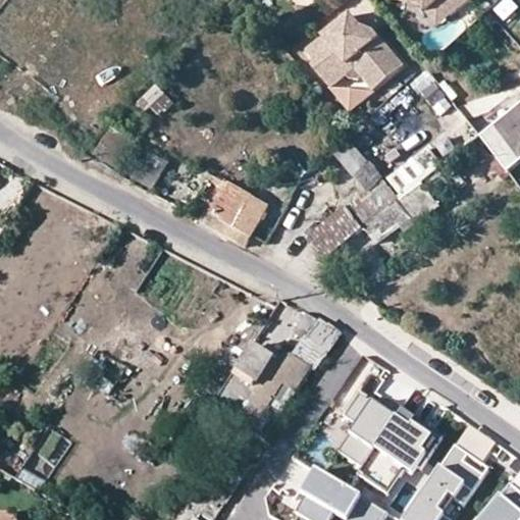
[(420,0),(423,5),(429,0),(438,0),(446,10),(460,0),(420,0)]
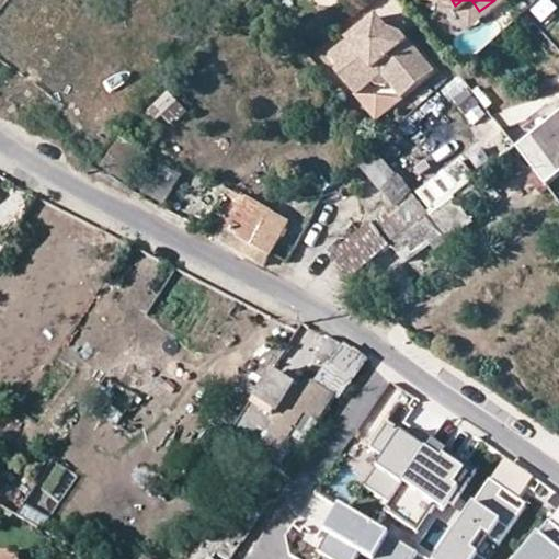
[(466,21),(479,11),(471,0),(461,0),(455,6),(466,21)]
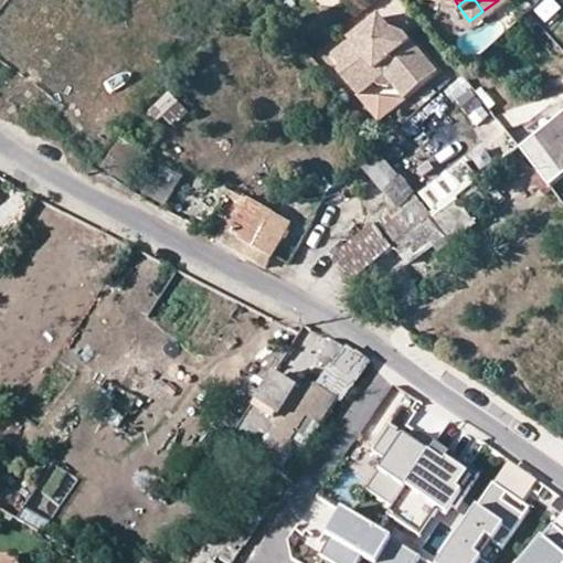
[(338,71),(357,95),(375,80),(382,82),(386,81),(390,77),(403,93),(434,65),(412,42),(409,35),(401,29),(390,24),(379,12),(331,52),(341,66),(338,71)]
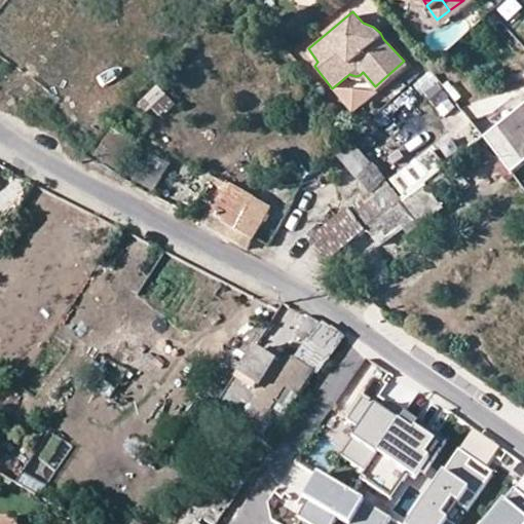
[(365,19),(363,23),(373,27),(375,22),(365,19)]
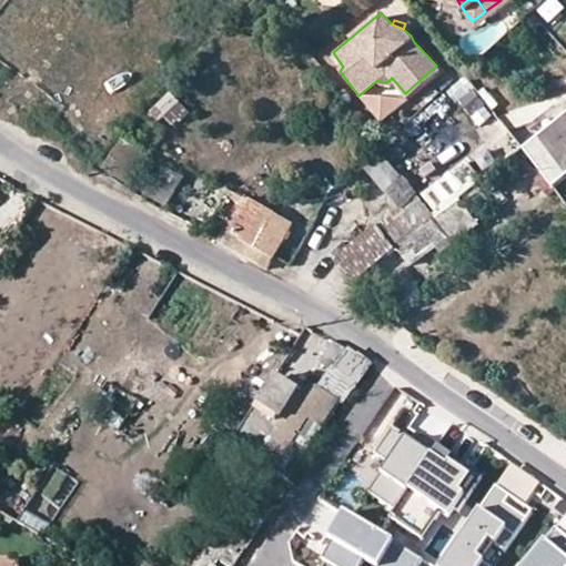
[(169,88),(152,107),(170,123),(187,103),(169,88)]
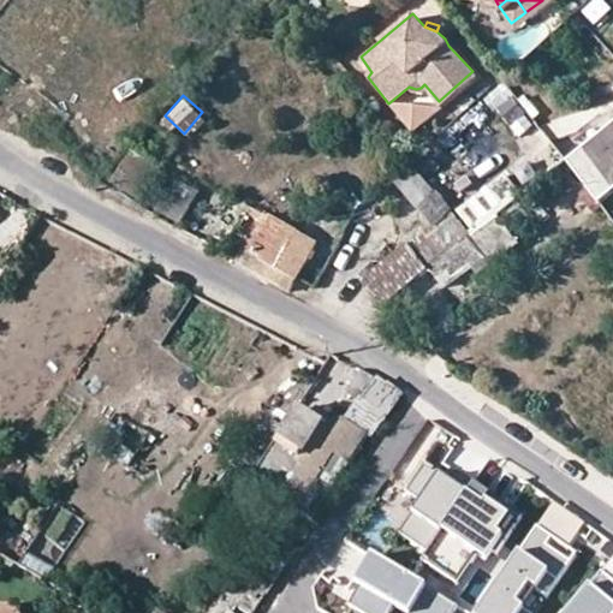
[(612,119),(565,160),(587,186),(612,165),(612,119)]
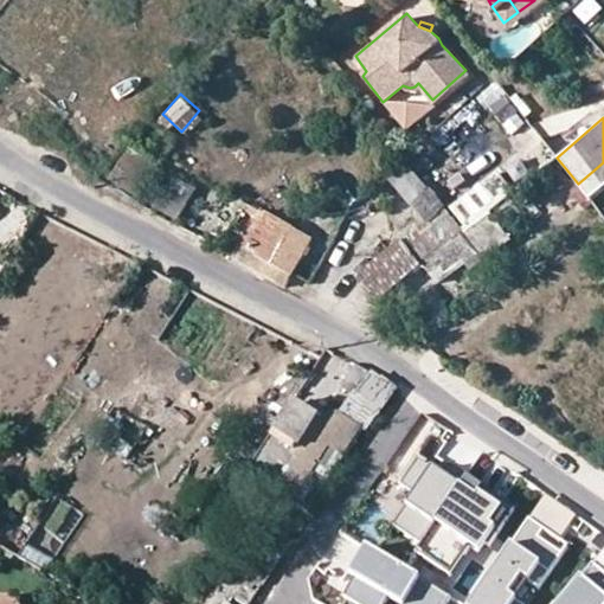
[(129,146),(110,179),(140,197),(159,165),(129,146)]
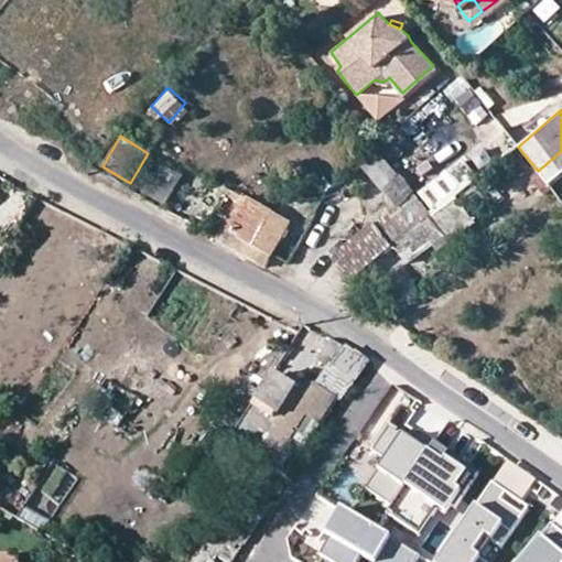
[(399,203),(413,192),(376,148),(361,160),(399,203)]
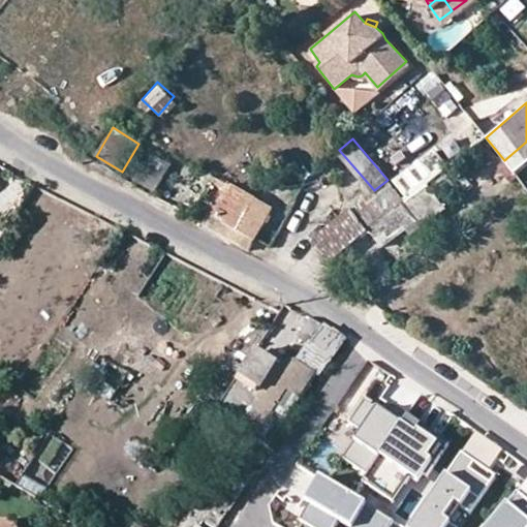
[(514,171),(526,159),(526,142),(504,160),(514,171)]
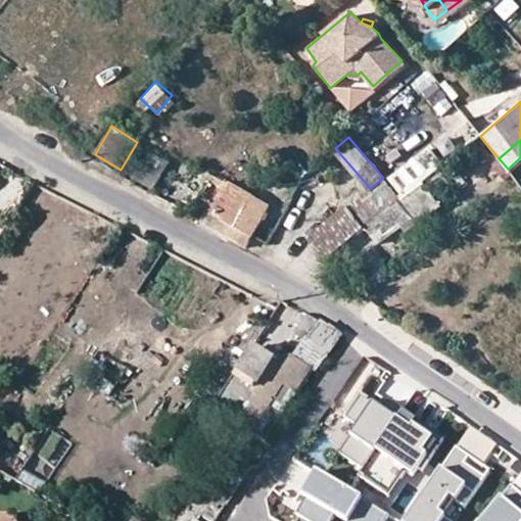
[(151,152),(146,163),(141,161),(132,178),(153,188),(167,161),(151,152)]
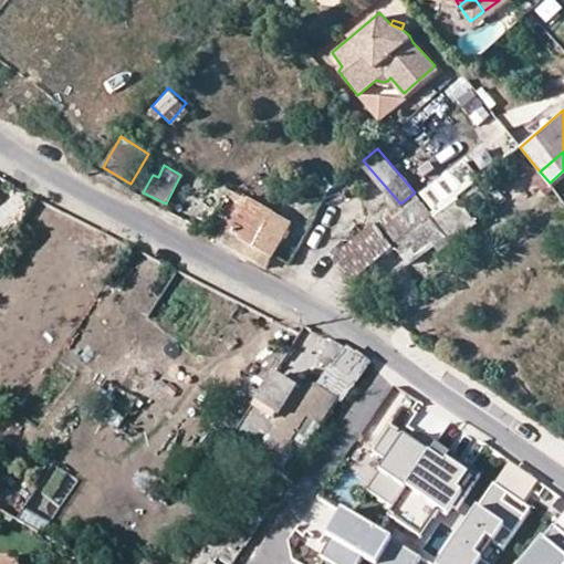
[(242,197),(225,227),(271,257),(290,225),(252,202),(242,197)]
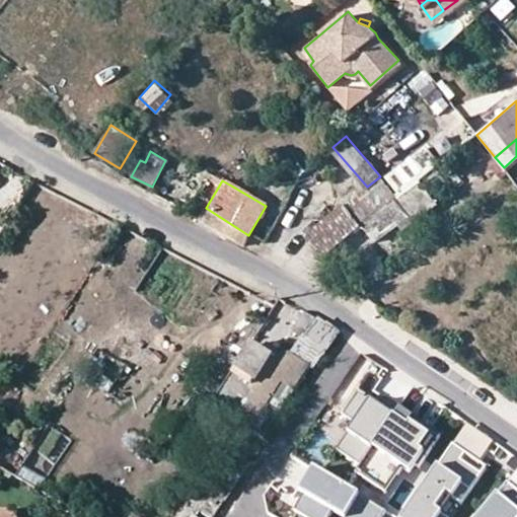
[(360,225),(374,239),(404,216),(411,221),(435,201),(420,183),(402,196),(399,194),(396,197),(386,186),(350,214),(360,225)]
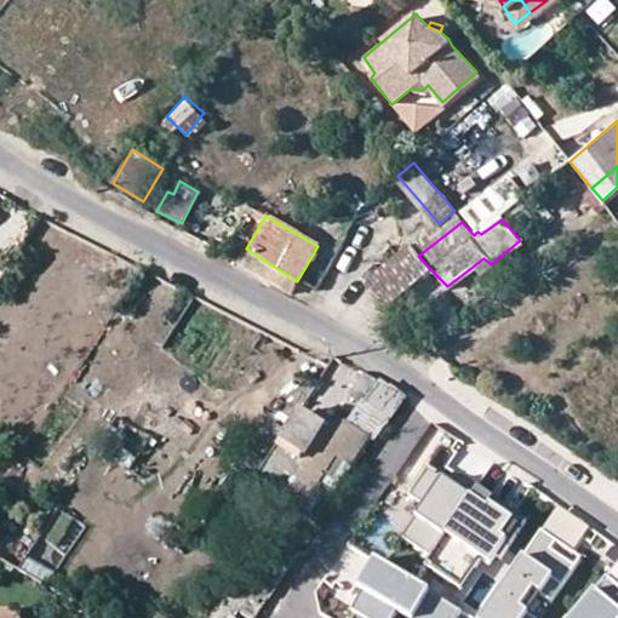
[(365,285),(384,307),(430,269),(418,256),(411,246),(365,285)]
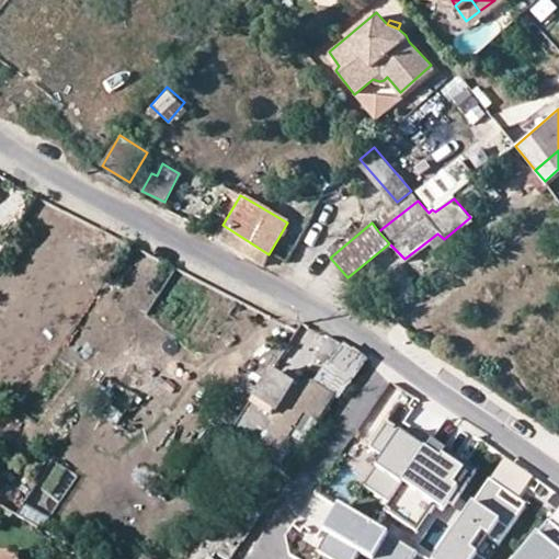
[(223,225),(216,237),(261,265),(269,254),(223,225)]
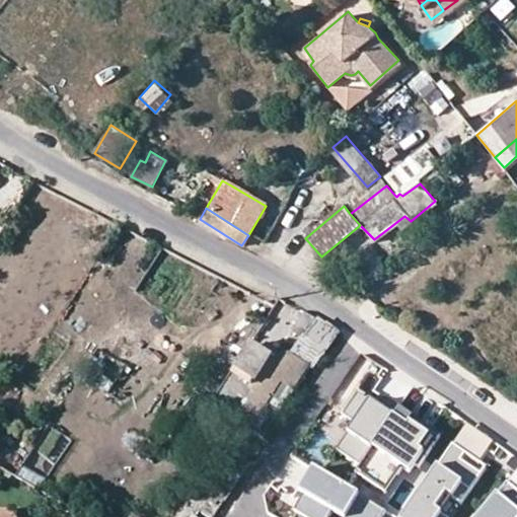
[(314,319),(301,312),(289,331),(301,341),(314,319)]
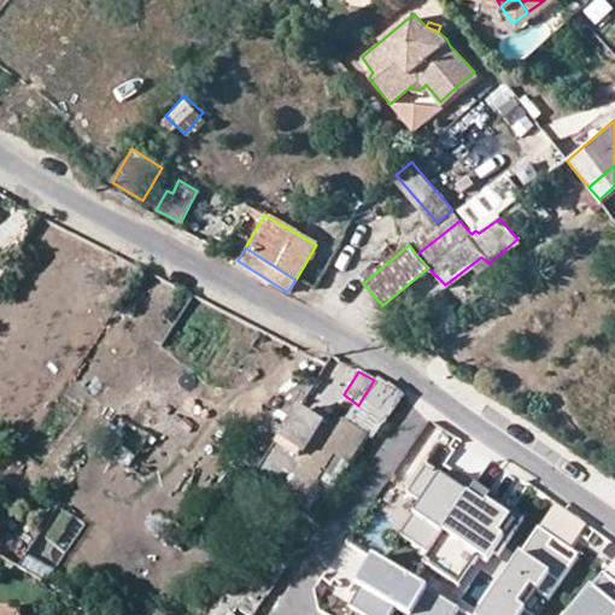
[(400,393),(374,380),(358,405),(349,420),(372,434),(400,393)]
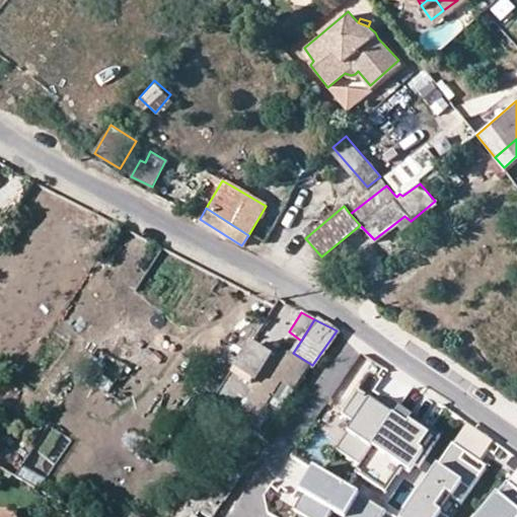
[(222,415),(227,418),(267,356),(247,343),(215,394),(198,383),(178,413),(191,420),(195,423),(203,415),(216,422),(222,415)]
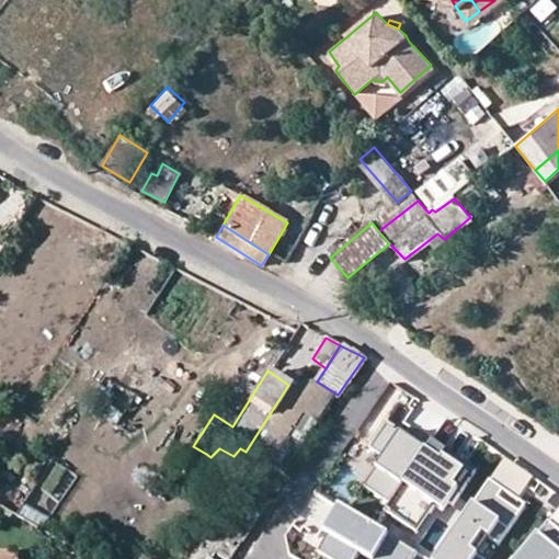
[(267,465),(283,476),(316,424),(300,414),(267,465)]
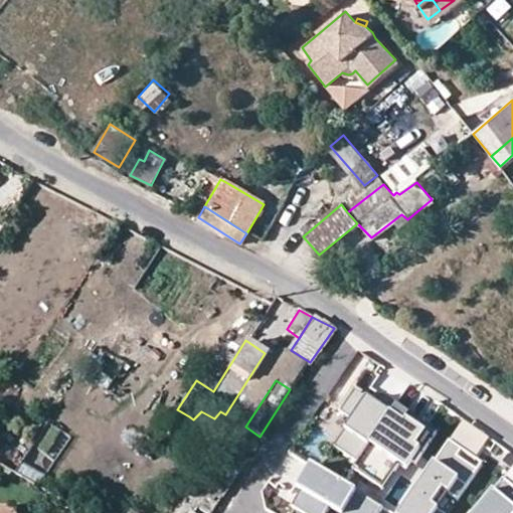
[(377,400),(354,384),(339,405),(352,413),(333,442),(402,489),(443,430),(384,390),(377,400)]
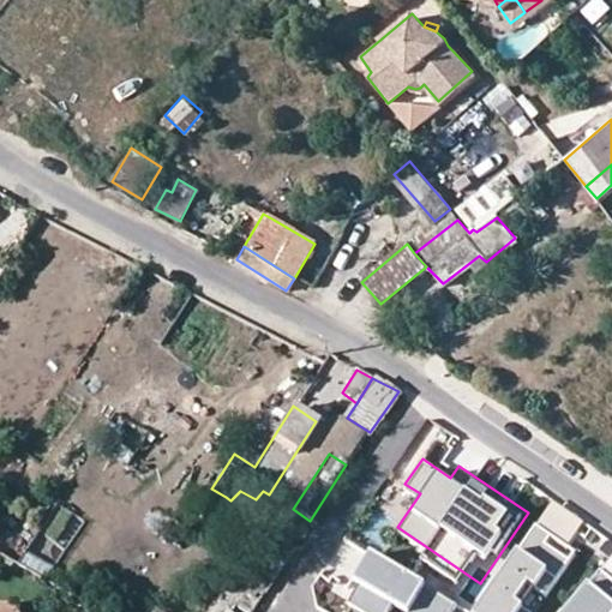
[(480,583),(460,611),(533,611),(534,611),(515,597),(525,583),(546,599),(579,553),(558,539),(563,532),(528,513),(480,583)]
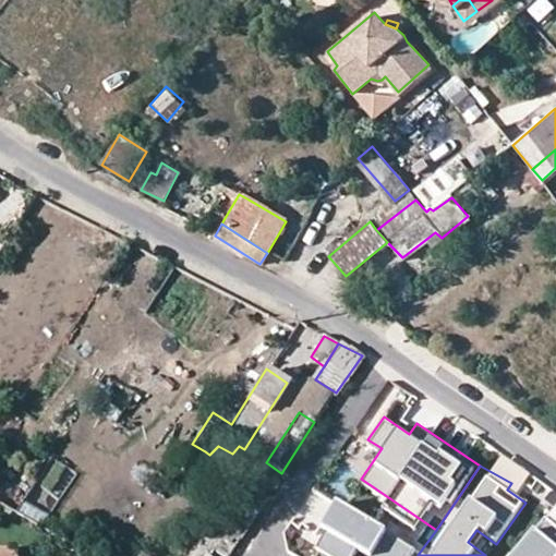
[(36,521),(55,499),(34,482),(15,504),(36,521)]
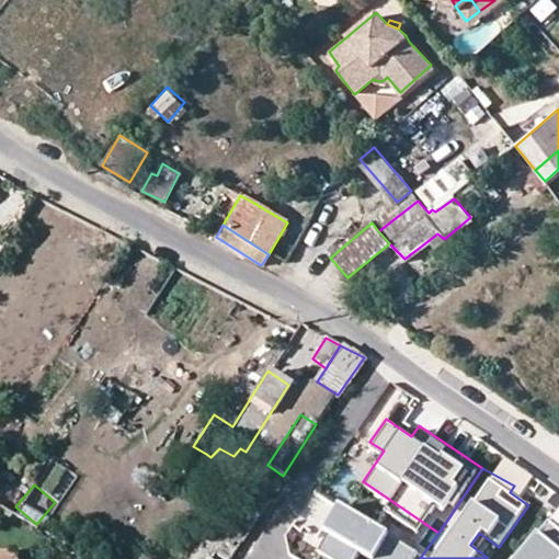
[(409,558),(418,548),(338,499),(322,523),(328,526),(315,546),(335,558),(351,558),(358,548),(376,558),(409,558)]
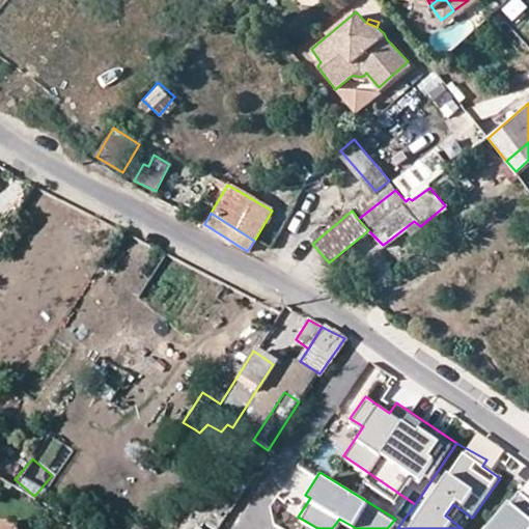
[(528,505),(528,498),(518,489),(482,528),(528,528),(528,510),(527,508),(528,505)]
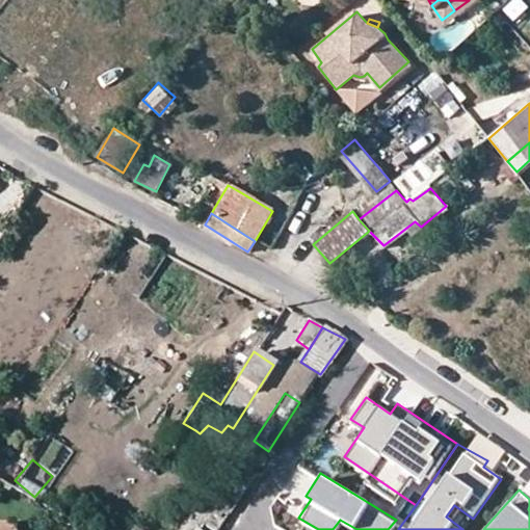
[(0,529),(22,529),(23,520),(0,519),(0,529)]
